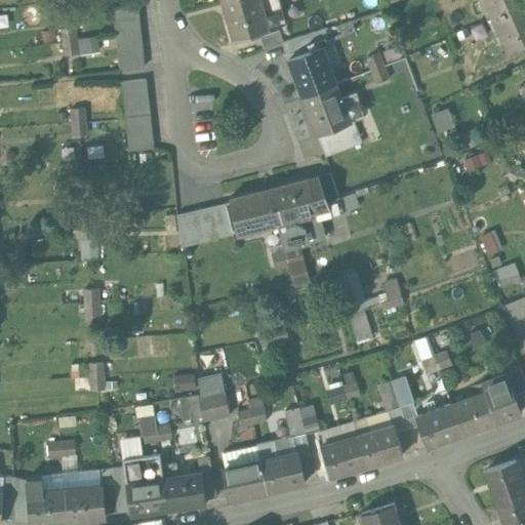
[(135,0),(112,3),(121,70),(144,67),(135,0)]
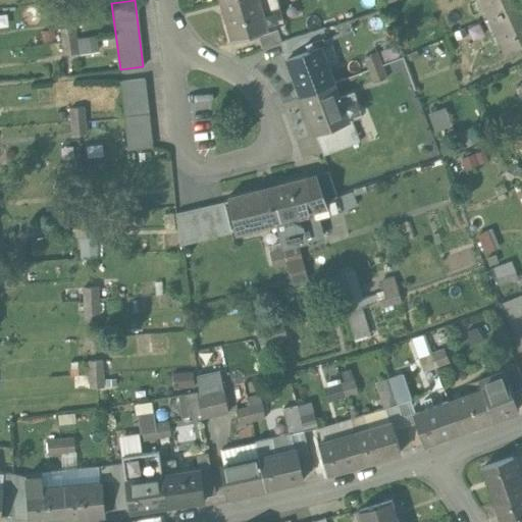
[(258,0),(224,0),(221,1),(232,39),(267,30),(258,0)]
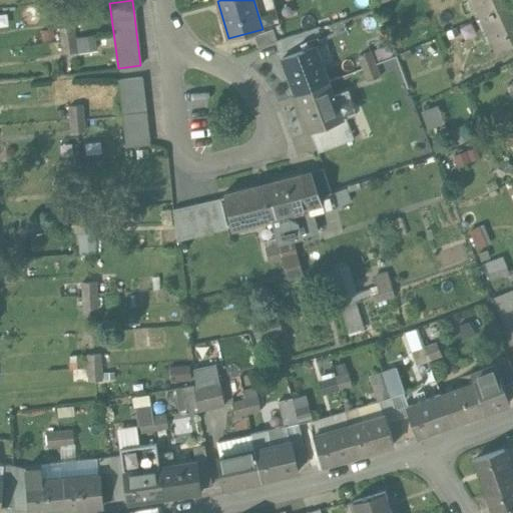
[(273,0),(253,0),(263,29),(280,24),(273,0)]
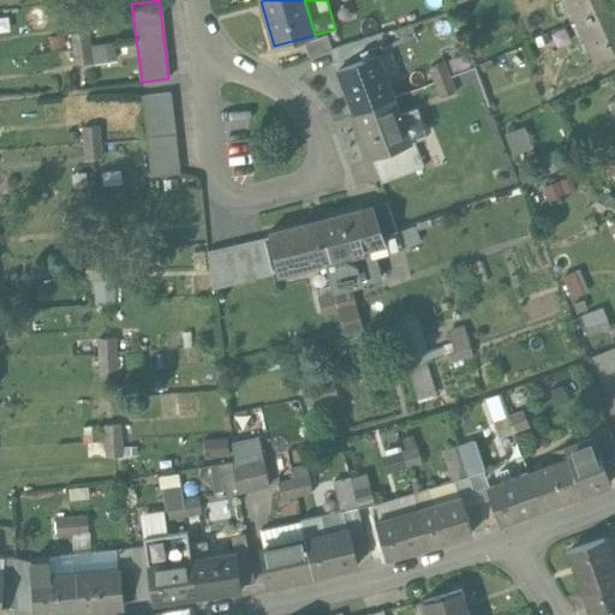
[(614,0),(568,0),(596,59),(614,49),(614,0)]
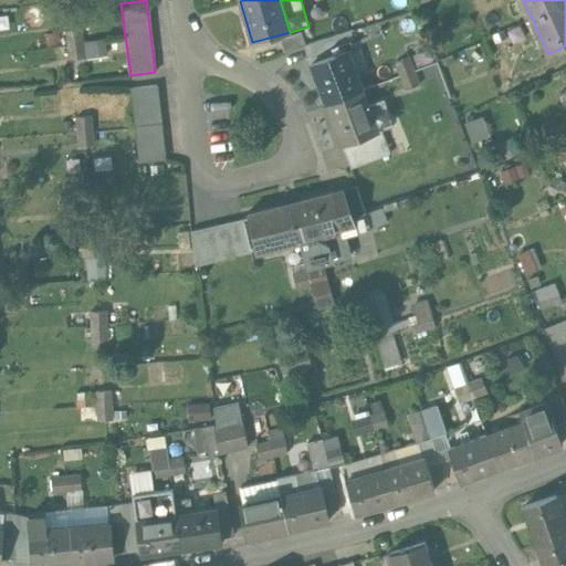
[(82,32),(66,33),(71,63),(86,61),(82,32)]
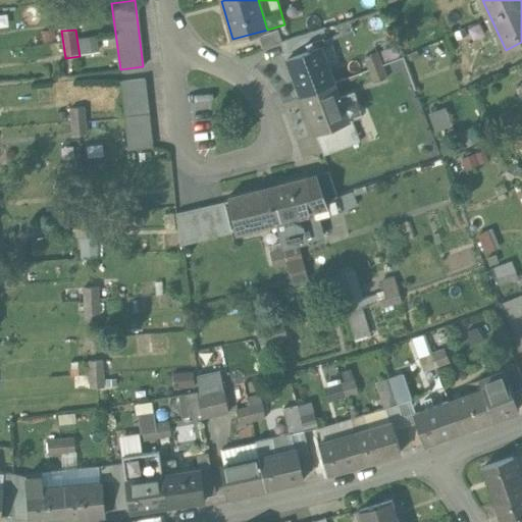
[(478,30),(464,34),(469,48),(482,44),(478,30)]
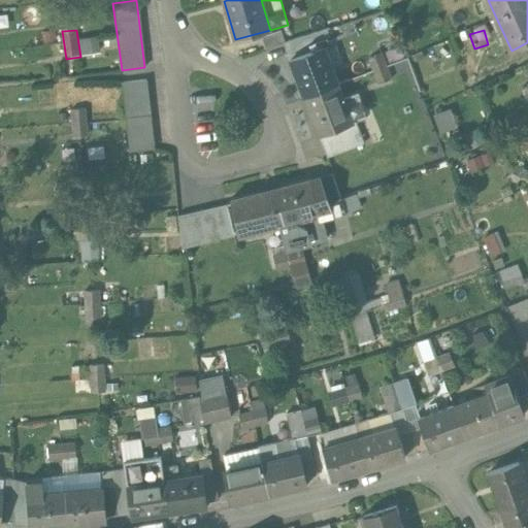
[(324,47),(290,60),(304,98),(338,85),(324,47)]
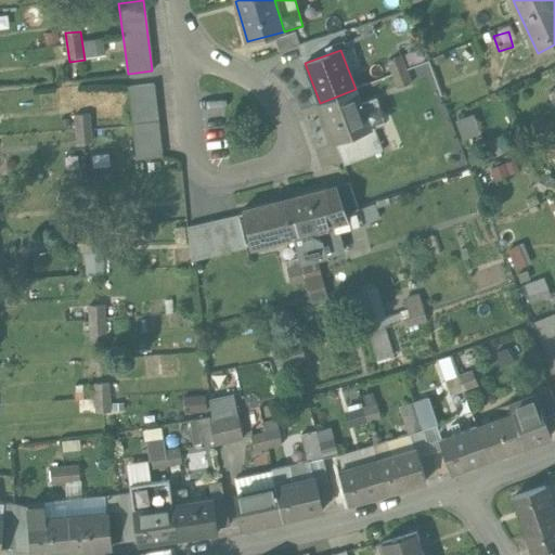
[(401,57),(387,63),(392,75),(405,71),(401,57)]
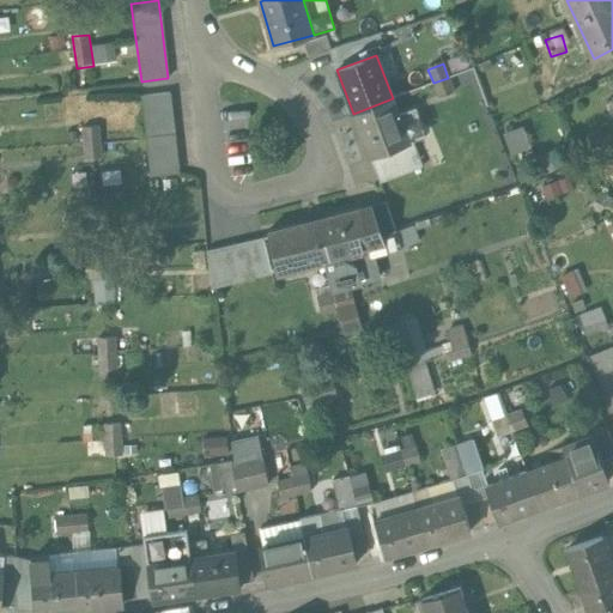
[(448,78),(434,83),(438,98),(454,92),(448,78)]
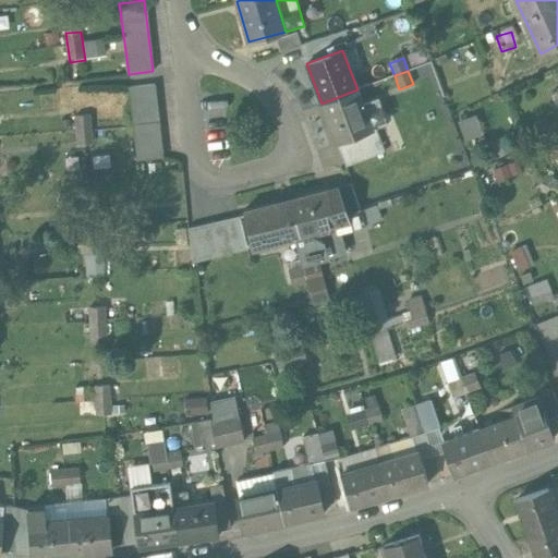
[(154,85),(129,88),(137,161),(162,158),(154,85)]
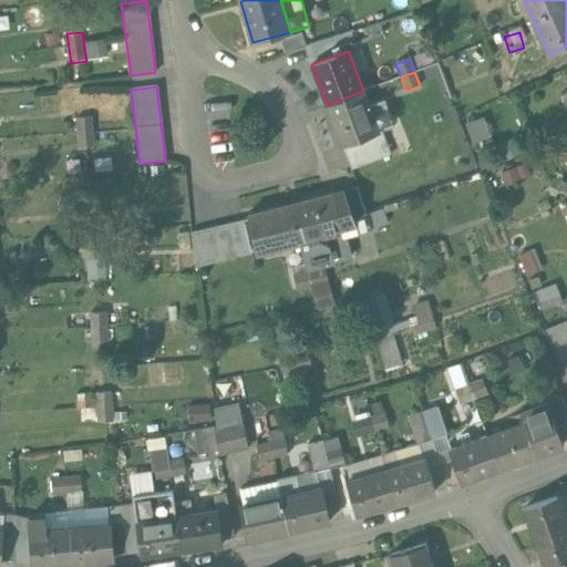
[(363,91),(327,105),(342,145),(379,131),(363,91)]
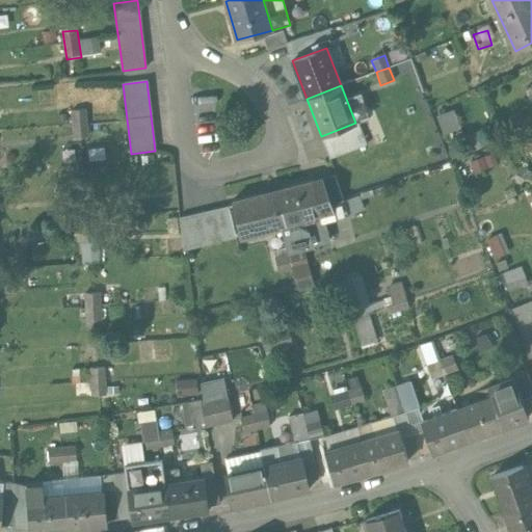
[(86,112),(73,113),(75,140),(88,139),(86,112)]
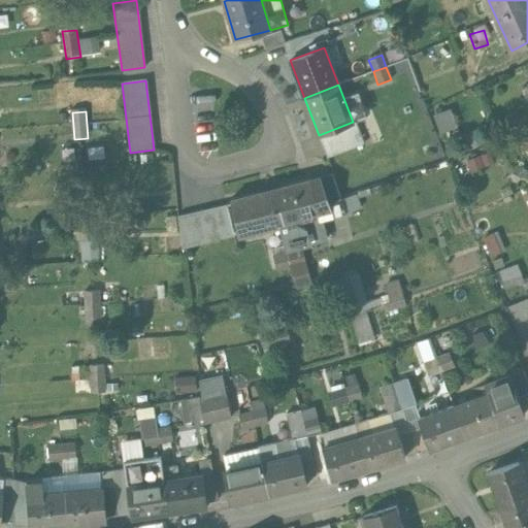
[(353,122),(319,135),(327,158),(361,144),(353,122)]
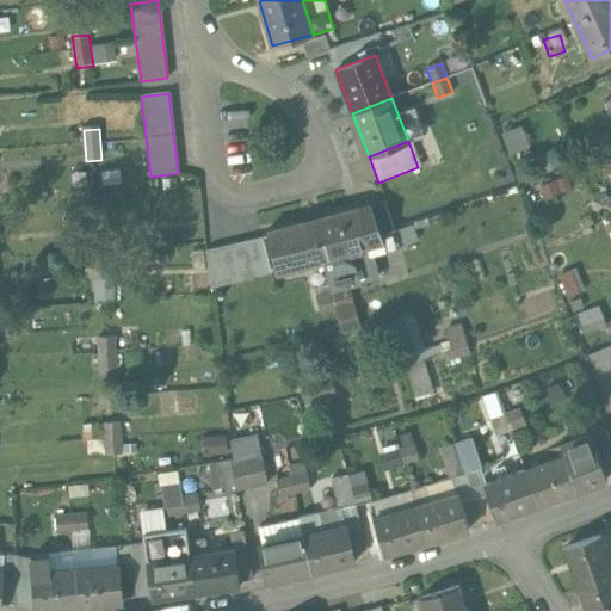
[(384,203),(357,210),(368,255),(371,254),(400,247),(384,203)]
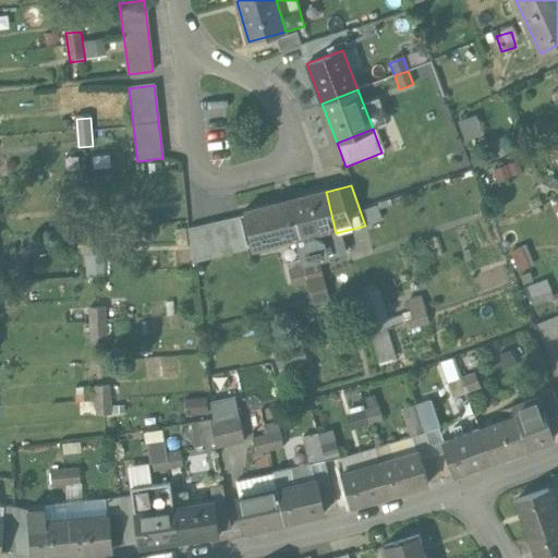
[(326,192),(286,202),(295,239),(302,264),(344,253),(339,232),(336,233),(326,192)]
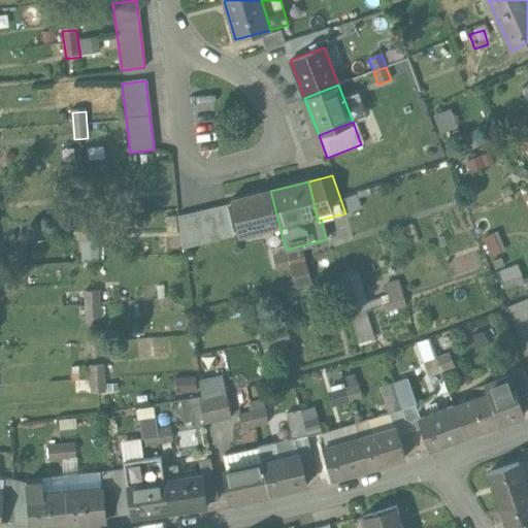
[(270,191),(231,201),(240,236),(279,226),(270,191)]
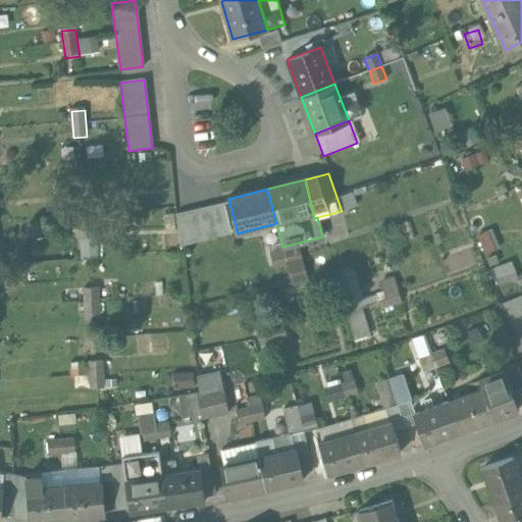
[(223,203),(199,209),(206,239),(231,232),(223,203)]
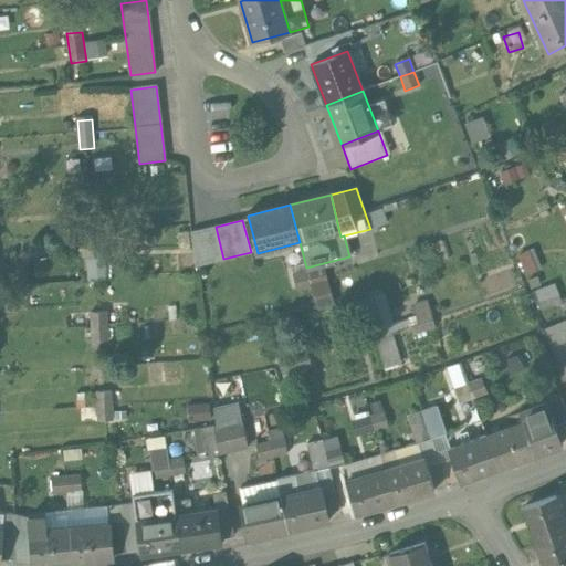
[(322,269),(307,272),(311,286),(325,283),(322,269)]
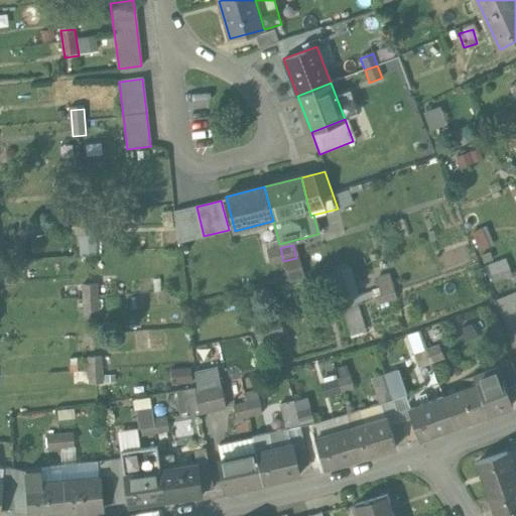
[(280,248),(267,251),(270,265),(283,261),(280,248)]
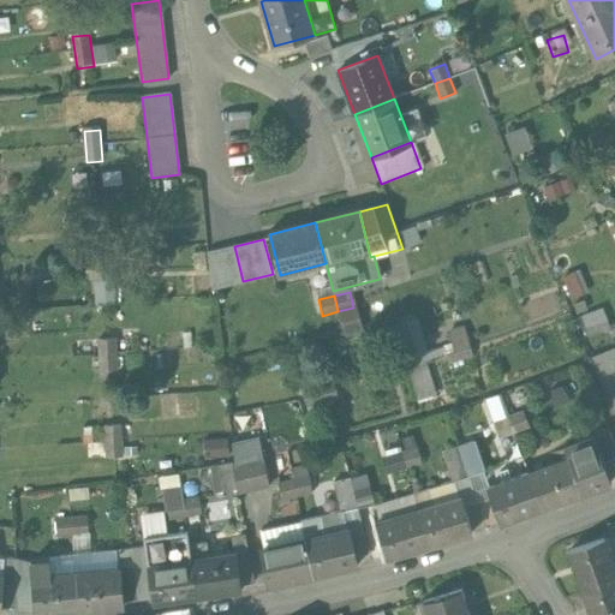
[(470,340),(454,345),(457,352),(472,347),(470,340)]
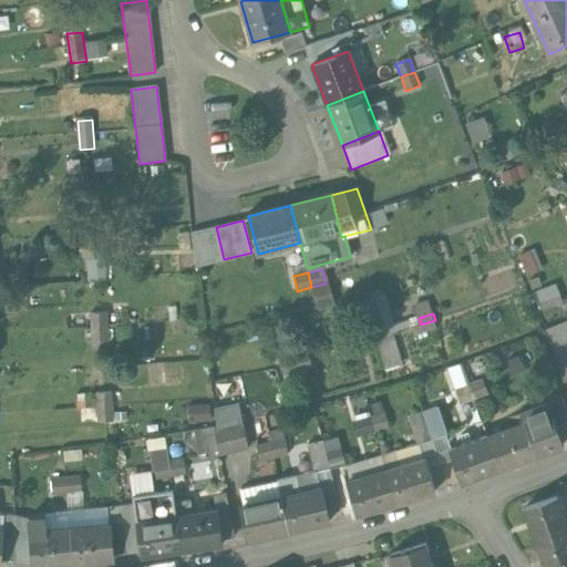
[(106,315),(92,316),(94,346),(109,344),(106,315)]
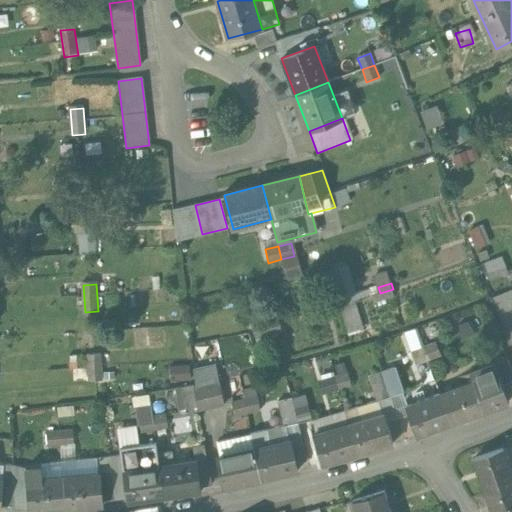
[(393,289),(380,293),(382,300),(395,297),(393,289)]
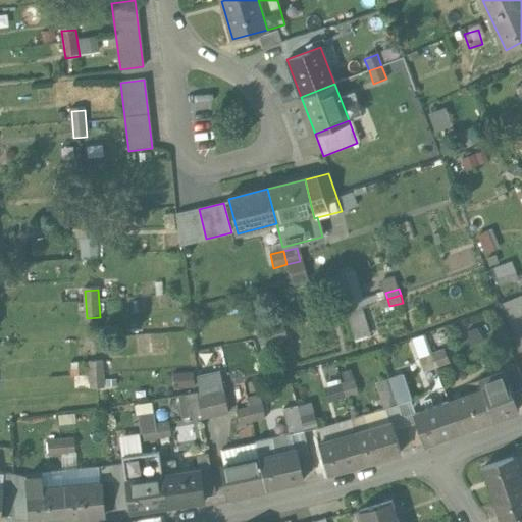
[(355,307),(358,338),(381,336),(378,304),(355,307)]
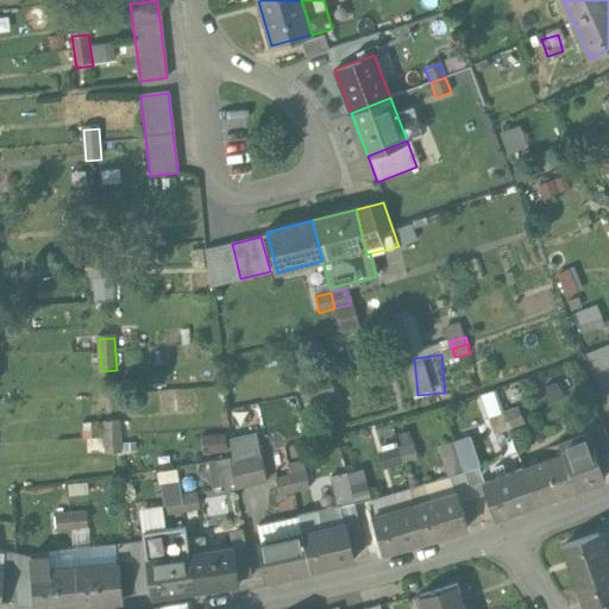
[(331,378),(315,383),(318,390),(333,385),(331,378)]
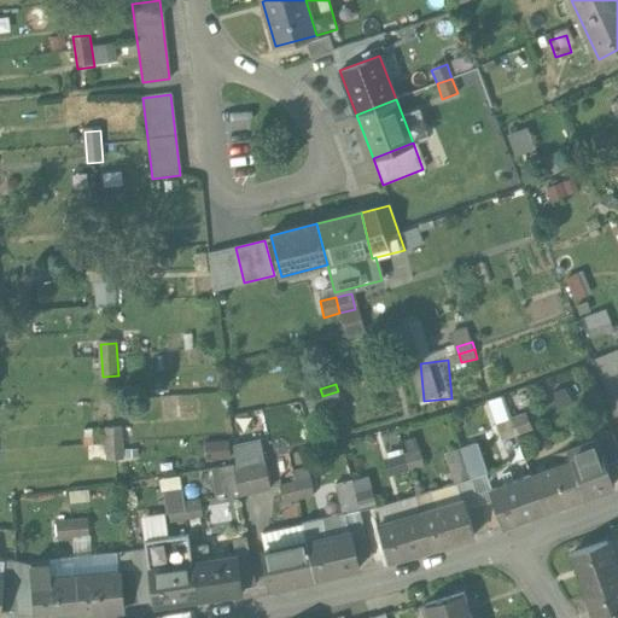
[(320,389),(304,394),(307,401),(322,396),(320,389)]
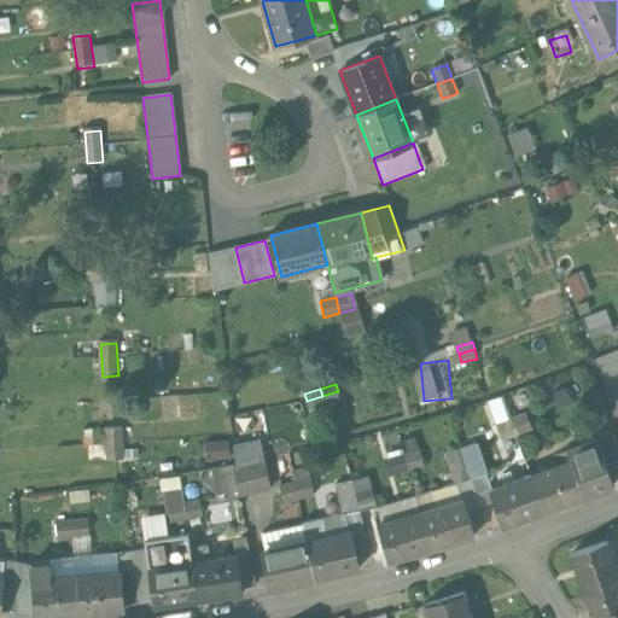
[(338,391),(322,396),(325,404),(340,400),(338,391)]
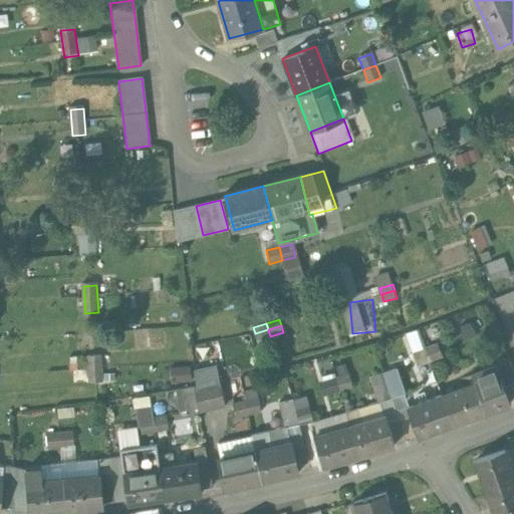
[(268,329),(255,333),(257,340),(270,336),(268,329)]
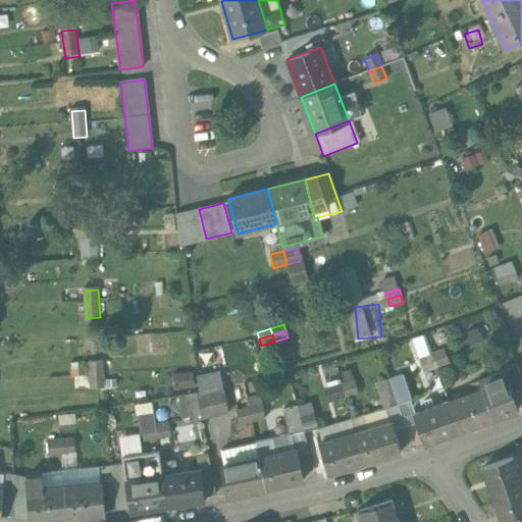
[(209,416),(233,412),(226,369),(221,370),(217,346),(198,350),(209,416)]
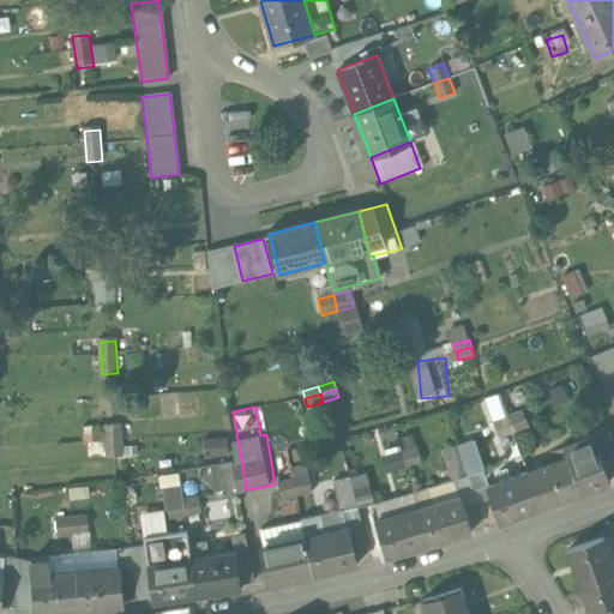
[(522,411),(507,416),(513,432),(528,426),(522,411)]
